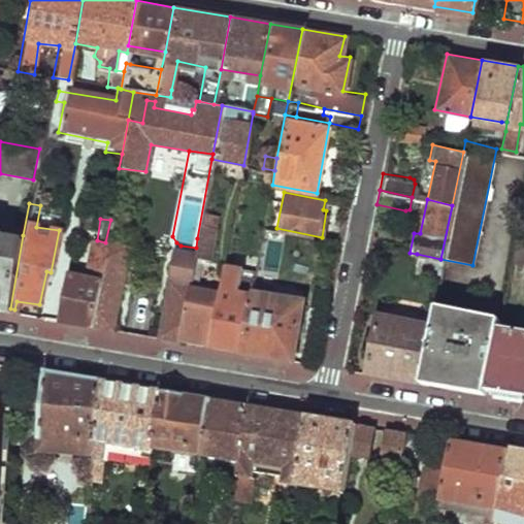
[(0,307),(10,308),(23,235),(1,232),(1,227),(0,227),(0,307)]
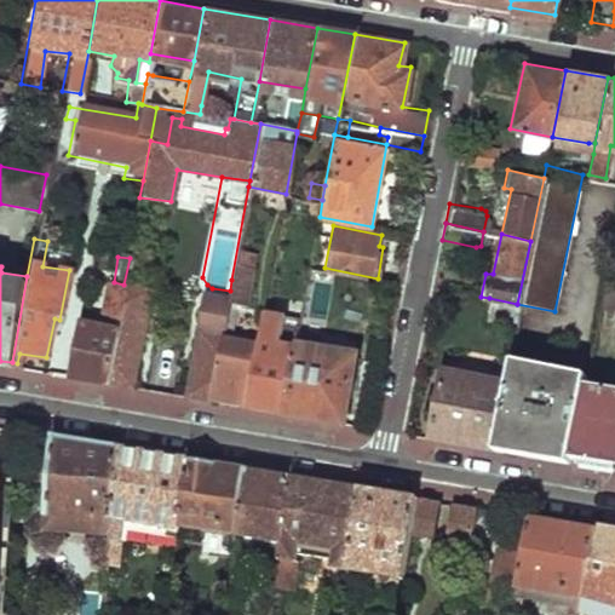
[(614,275),(604,274),(597,304),(614,306),(614,275)]
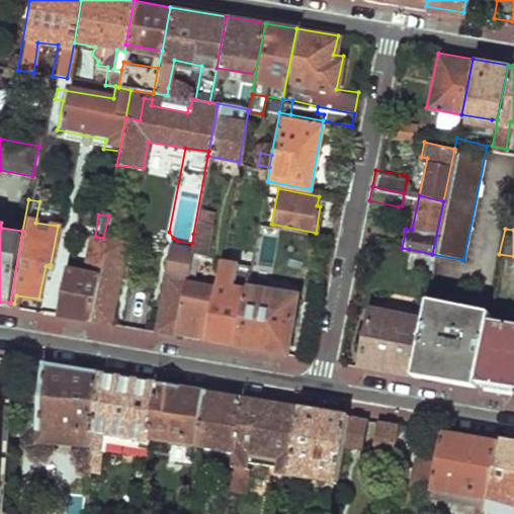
[(205,236),(193,234),(192,243),(203,246),(205,236)]
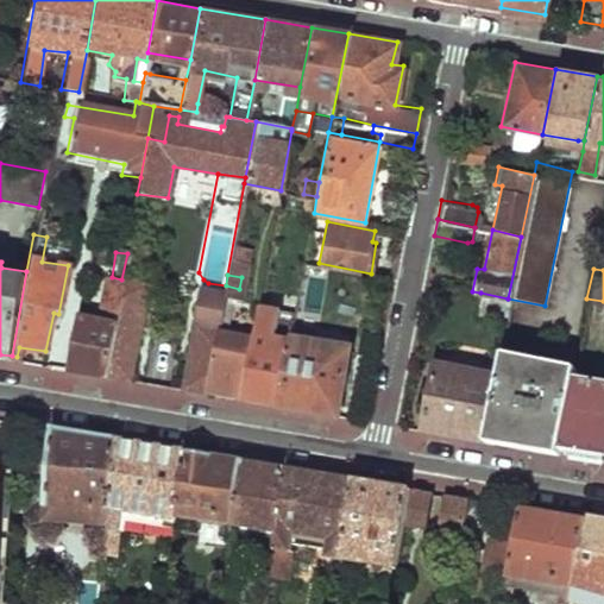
[(76,315),(67,366),(106,373),(121,280),(112,277),(104,276),(96,319),(76,315)]
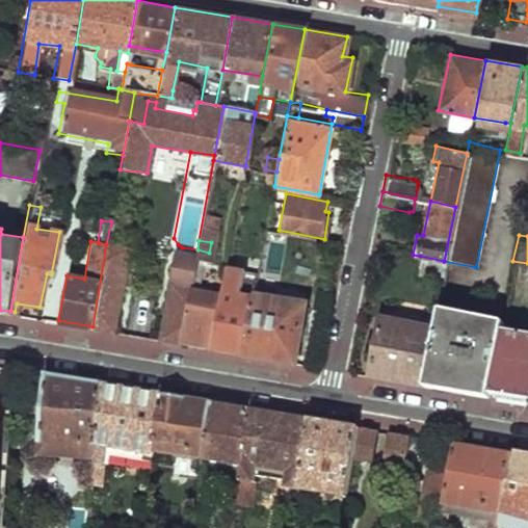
[(106,244),(93,326),(116,331),(131,247),(106,244)]
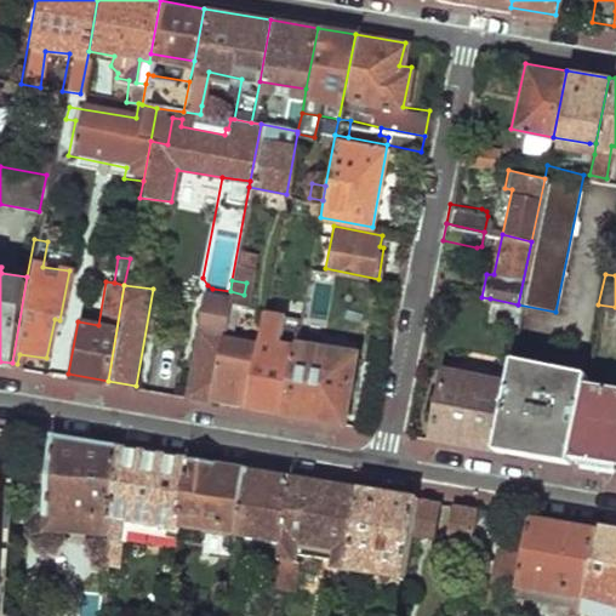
[(194,328),(184,394),(211,398),(221,346),(226,318),(229,294),(204,289),(198,326),(194,328)]
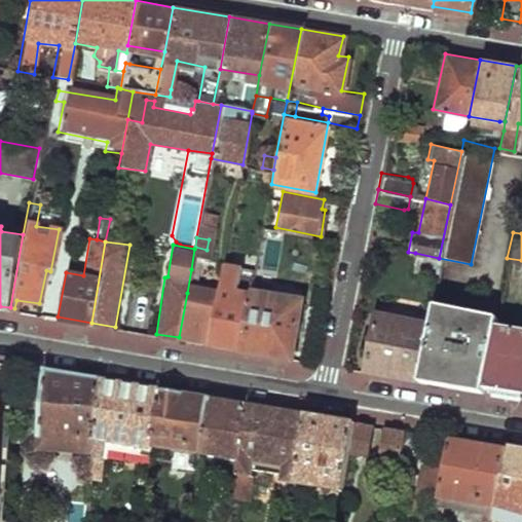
[(207,250),(195,247),(194,249),(191,269),(203,271),(207,250)]
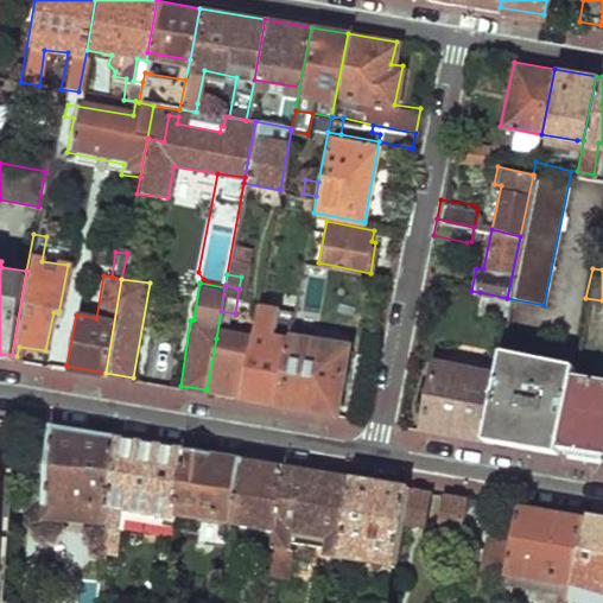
[(480,292),(474,312),(503,318),(507,298),(480,292)]
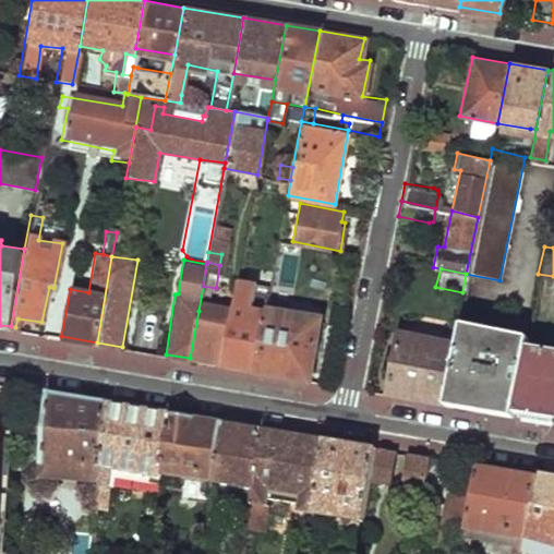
[(265,308),(252,370),(277,374),(310,380),(321,318),(324,320),(332,284),(297,279),(291,313),(265,308)]
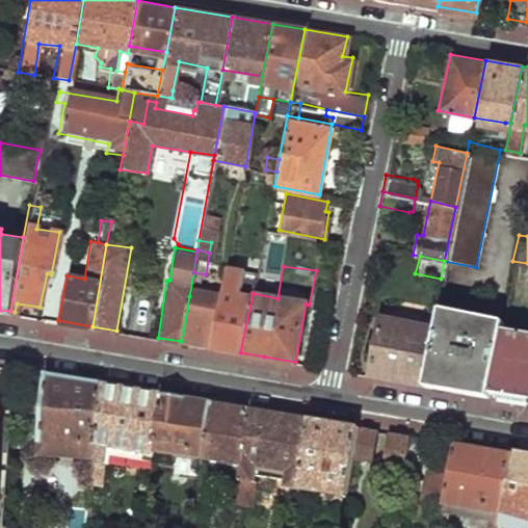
[(225,272),(221,288),(236,290),(239,273),(225,272)]
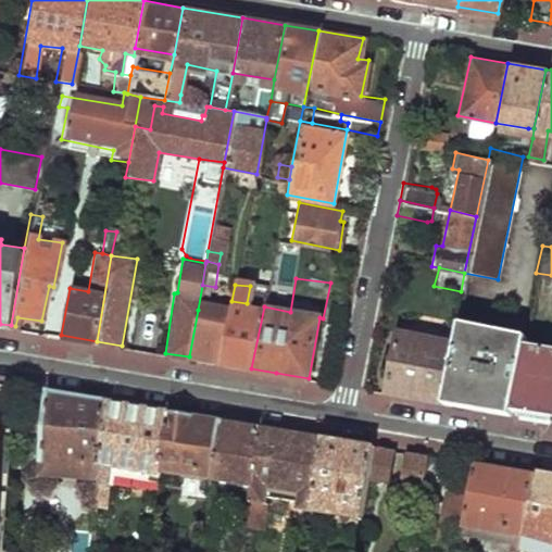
[(228,322),(221,363),(236,365),(251,368),(264,306),(247,303),(231,301),(229,315),(228,322)]
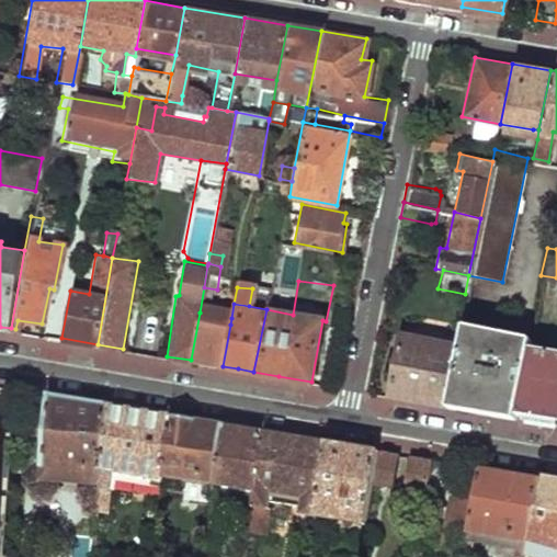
[(230,325),(212,321),(212,316),(200,313),(191,360),(206,363),(223,366),(230,325)]
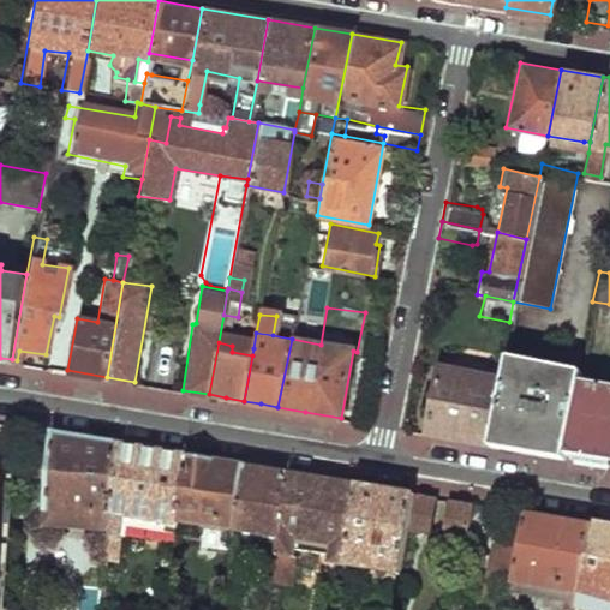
[(253,348),(232,346),(232,352),(252,356),(253,348)]
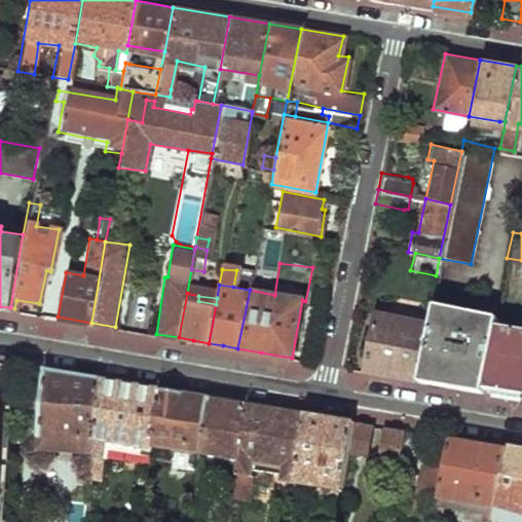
[(426,321),(414,379),(478,389),(479,385),(492,324),(494,317),(430,304),(426,321)]
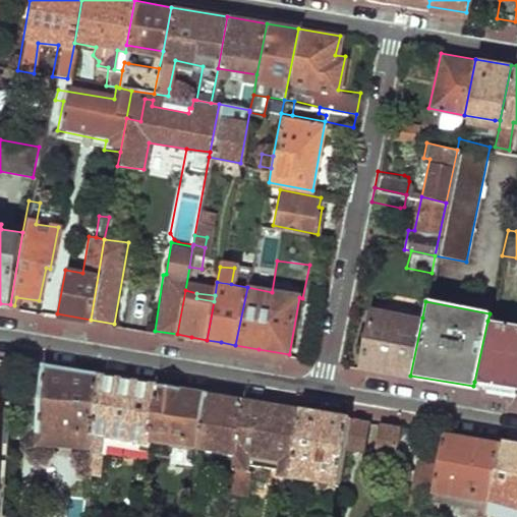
[(369,306),(358,366),(410,376),(422,318),(369,306)]
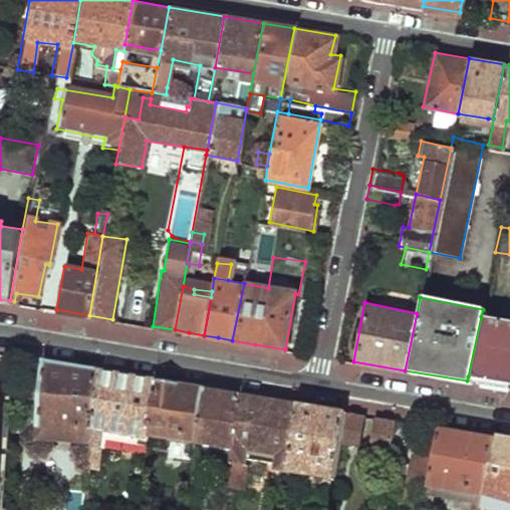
[(509,320),(481,316),(468,376),(509,384),(509,320)]
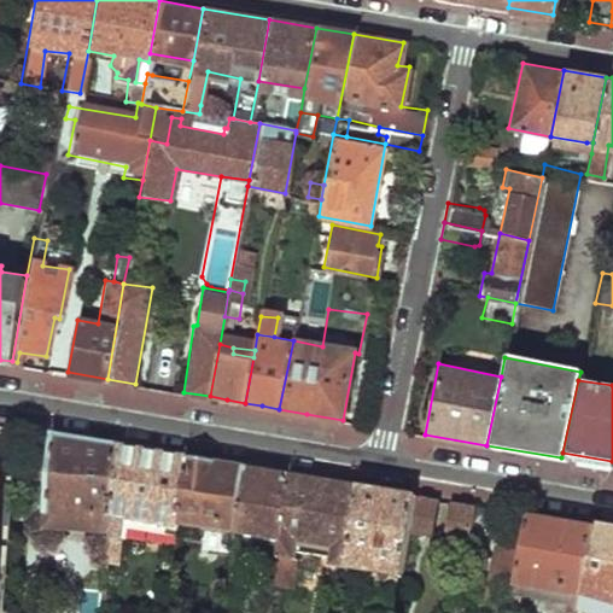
[(48,431),(40,524),(106,529),(114,441),(80,436),(48,431)]
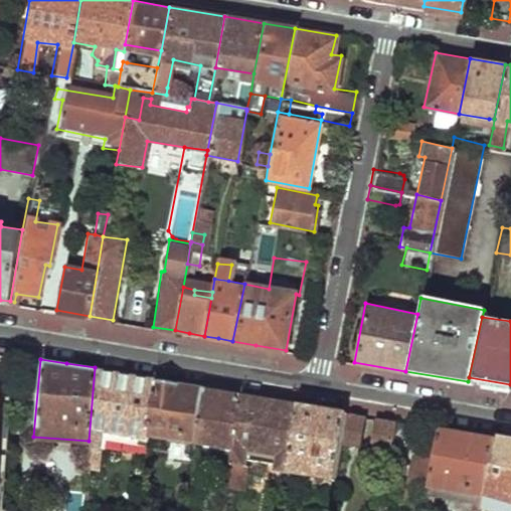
[(95,367),(89,441),(88,451),(99,451),(101,435),(147,441),(147,438),(155,378),(124,372),(95,367)]
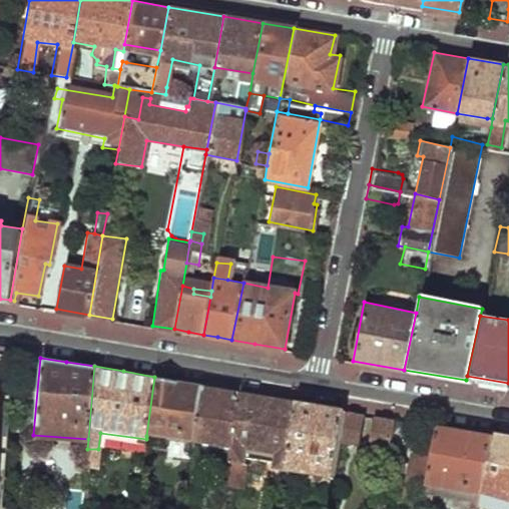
[(154,377),(146,436),(192,442),(200,385),(171,379),(154,377)]
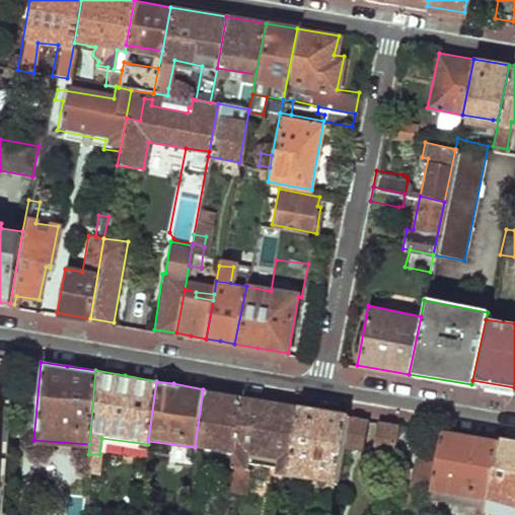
[(203,389),(195,447),(232,452),(240,395),(218,391),(203,389)]
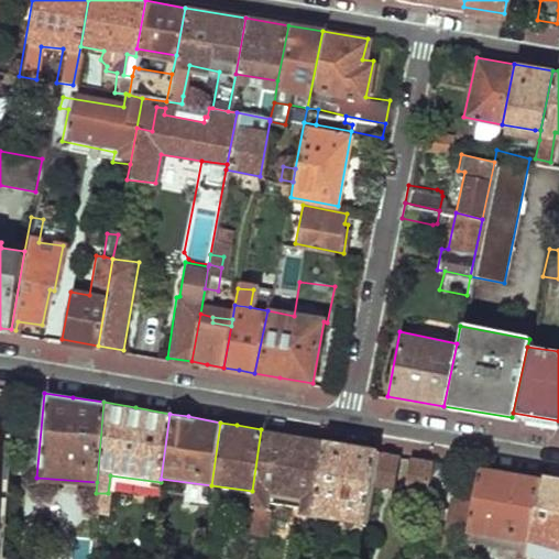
[(261,429),(252,491),(247,530),(260,532),(267,485),(302,492),(297,514),(313,516),(314,508),(324,439),(287,434),(261,429)]
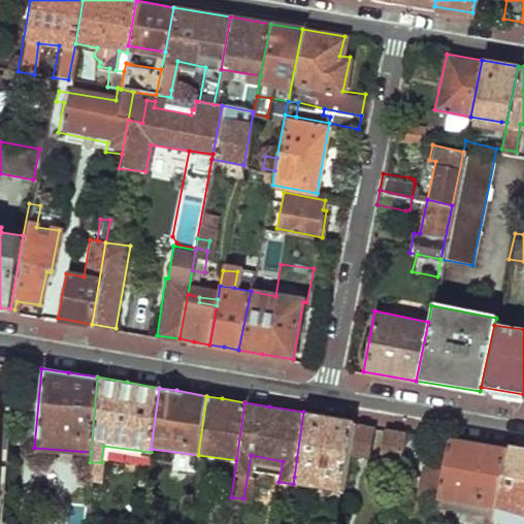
[(303,412),(294,477),(341,485),(348,452),(353,421),(324,416),(304,413),(303,412)]
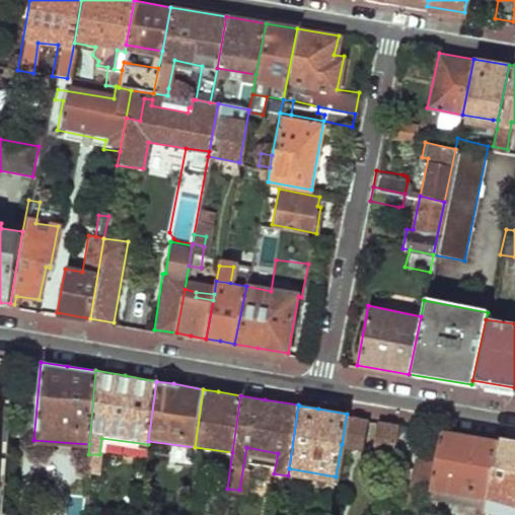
[(347,414),(342,444),(357,446),(363,417),(347,414)]
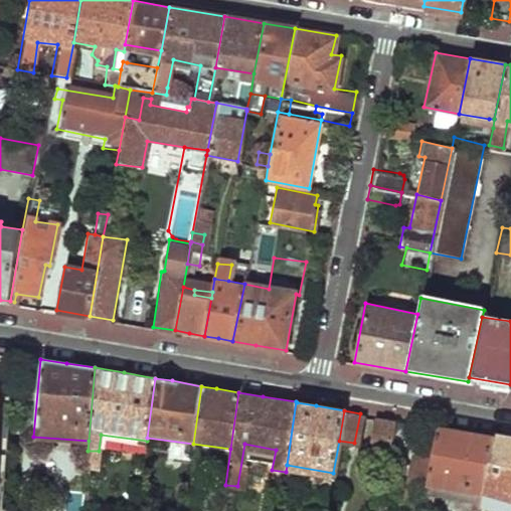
[(377,416),(372,447),(386,449),(393,419),(377,416)]
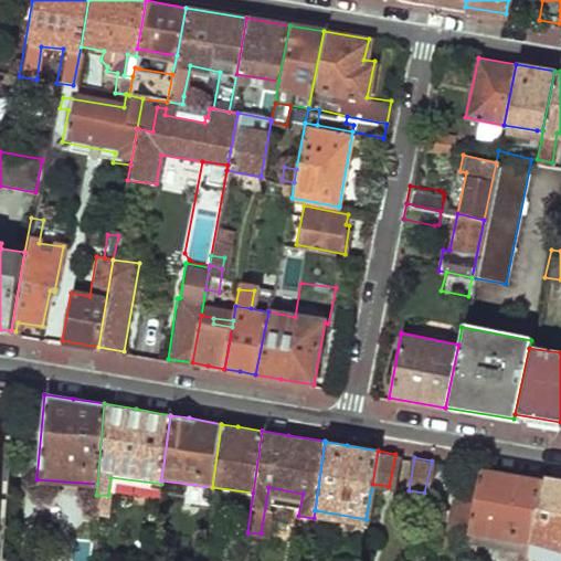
[(483,469),(477,495),(470,528),(529,539),(543,480),(508,474),(483,469)]
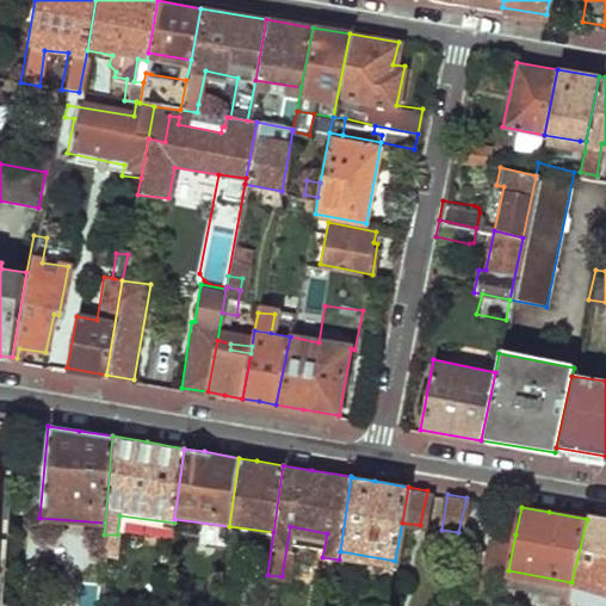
[(605,521),(587,519),(572,582),(605,588),(605,521)]
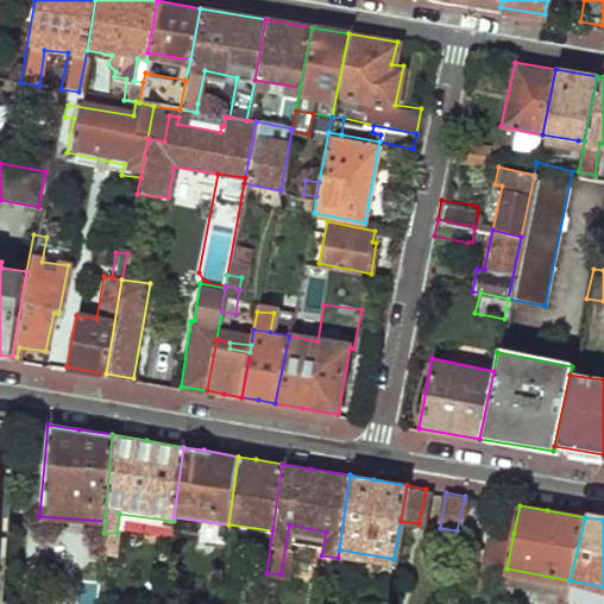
[(490,536),(480,589),(502,592),(503,589),(505,579),(507,568),(514,533),(507,532),(490,536)]
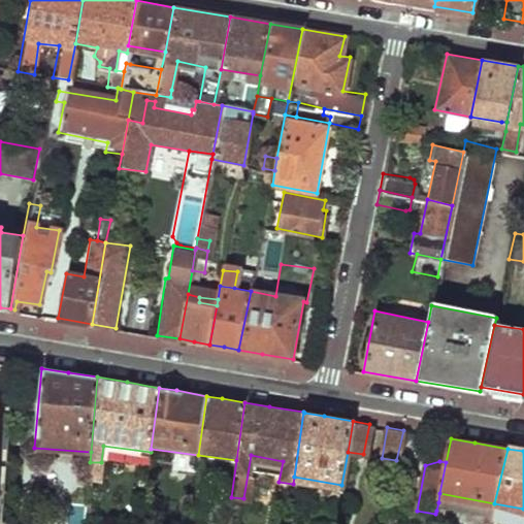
[(90,462),(89,477),(99,477),(101,462),(90,462)]
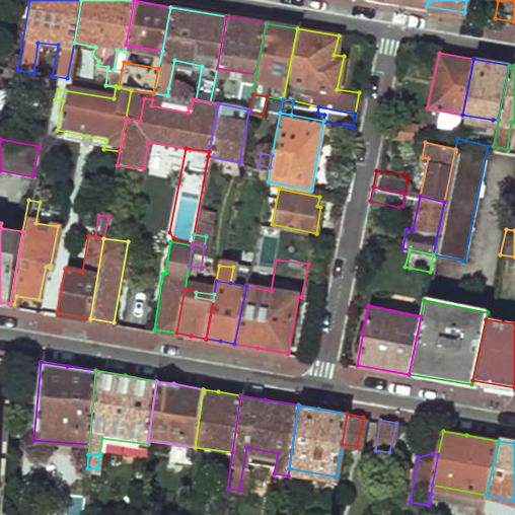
[(431,494),(429,502),(435,503),(438,495),(431,494)]
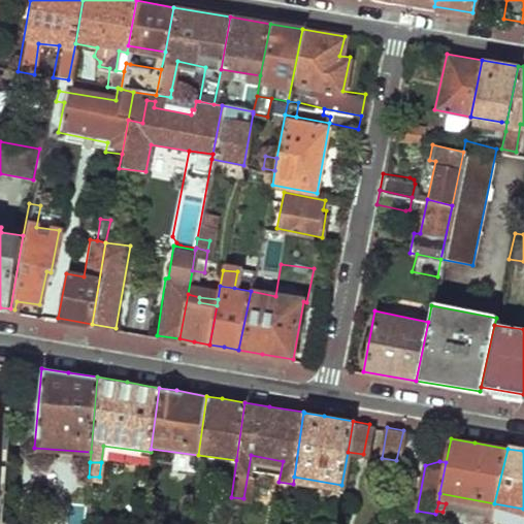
[(490,517),(523,523),(523,509),(494,503),(491,514),(490,517)]
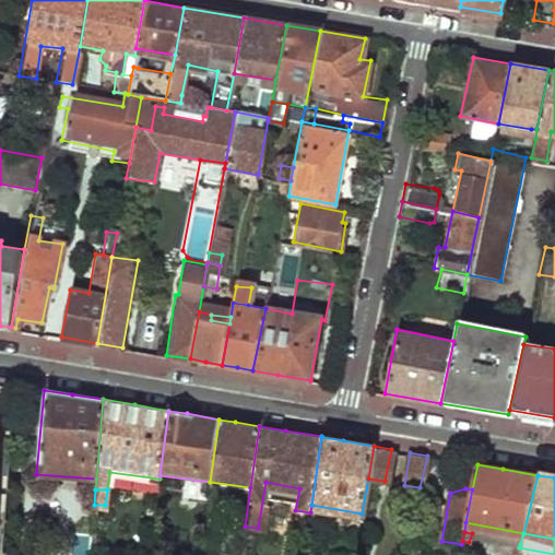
[(514,543),(511,551),(518,552),(519,547),(520,544),(514,543)]
